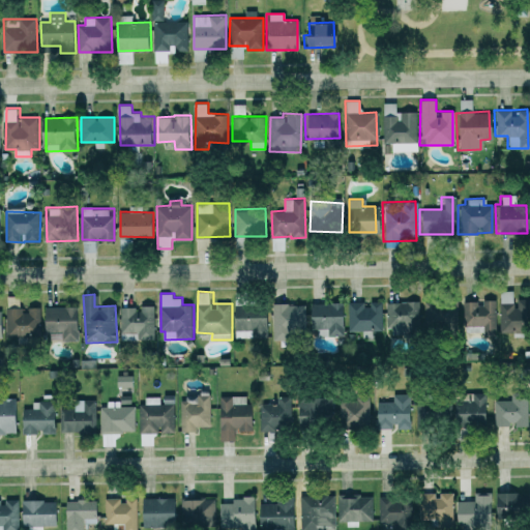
[(494,335),(493,299),(478,299),(478,301),(461,301),(461,331),(480,331),(480,335),(494,335)]
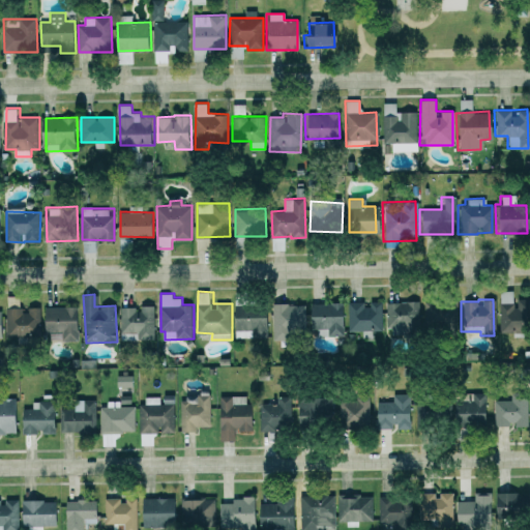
[(384,301),(373,301),(373,302),(350,303),(350,331),(364,330),(364,339),(374,339),(374,330),(384,330),(384,301)]
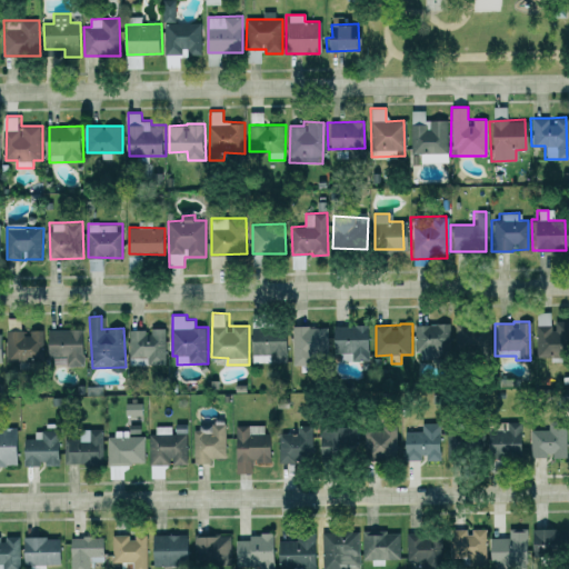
[(488,355),(487,323),(456,325),(456,323),(418,325),(419,359),(457,358),(457,356),(488,355)]
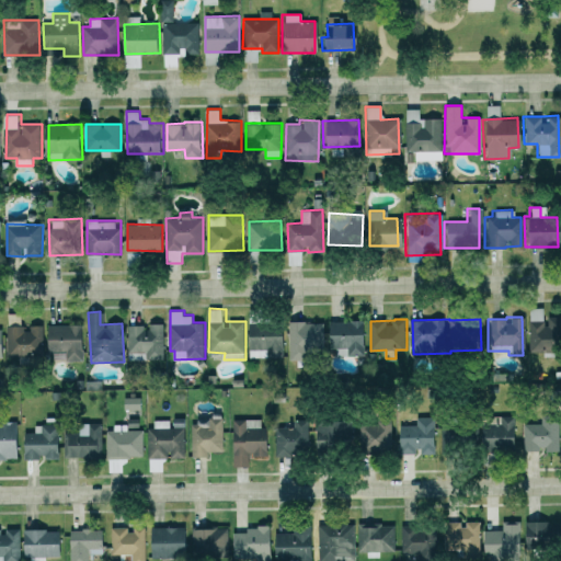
[(350,355),(367,355),(367,320),(333,320),(332,346),(350,347),(350,355)]
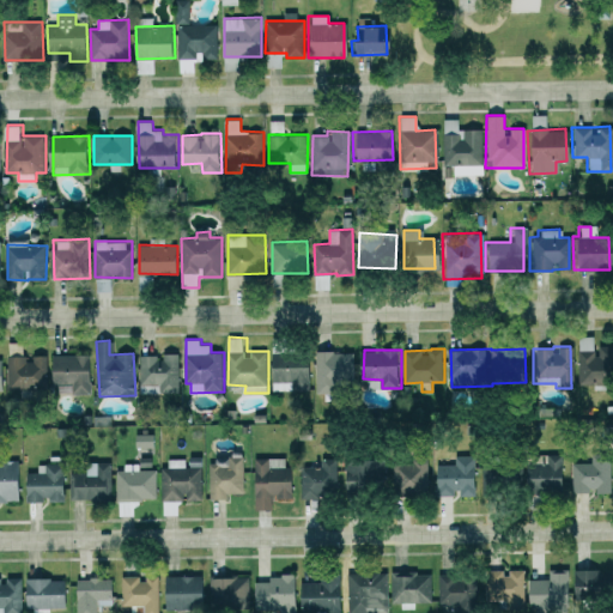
[(575,381),(600,383),(602,351),(576,350),(575,381)]
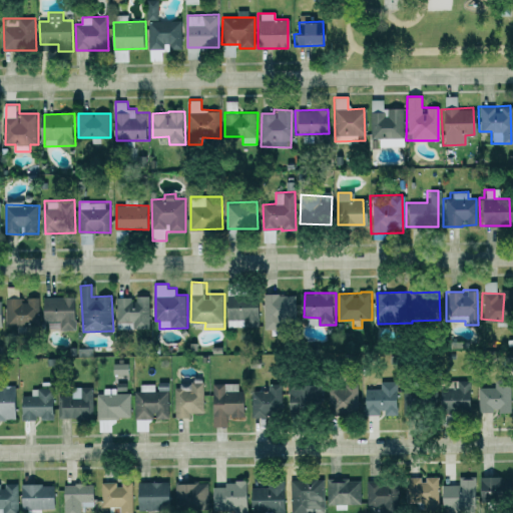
[(298,294),(266,294),(267,327),(299,326),(298,294)]
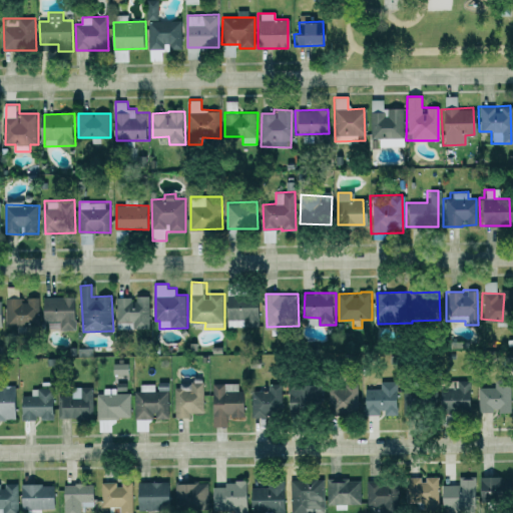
[(150,295),(137,296),(137,297),(118,298),(119,329),(151,328),(150,295)]
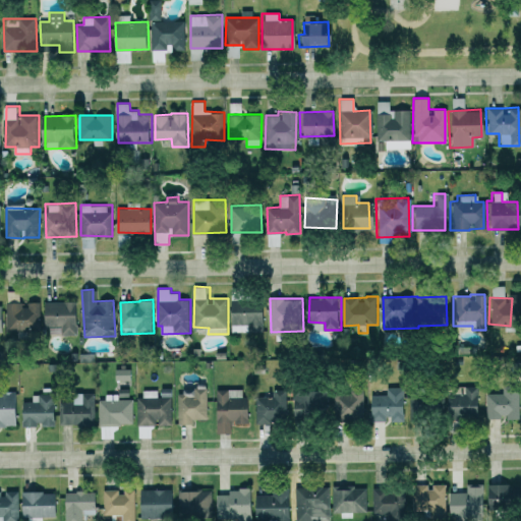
[(266,332),(267,300),(234,299),(233,331),(266,332)]
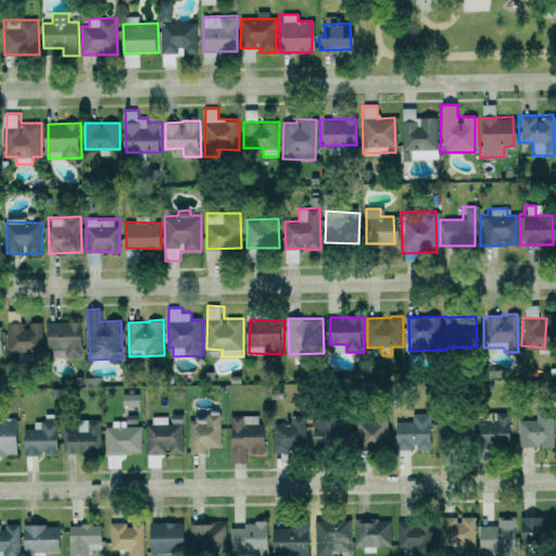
[(8,324),(9,353),(45,352),(43,321),(32,323),(32,324),(8,324)]
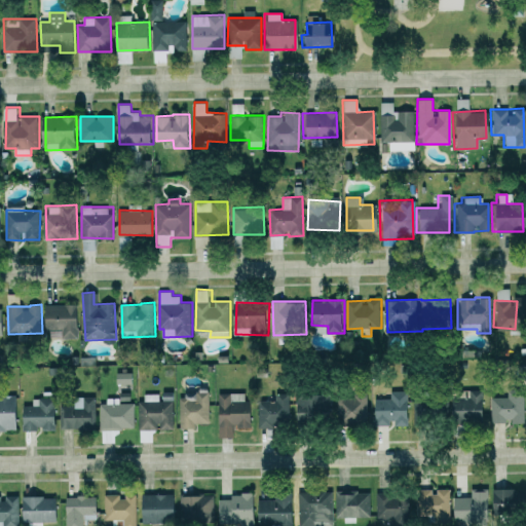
[(47,330),(65,329),(65,338),(80,337),(79,304),(47,304),(47,330)]
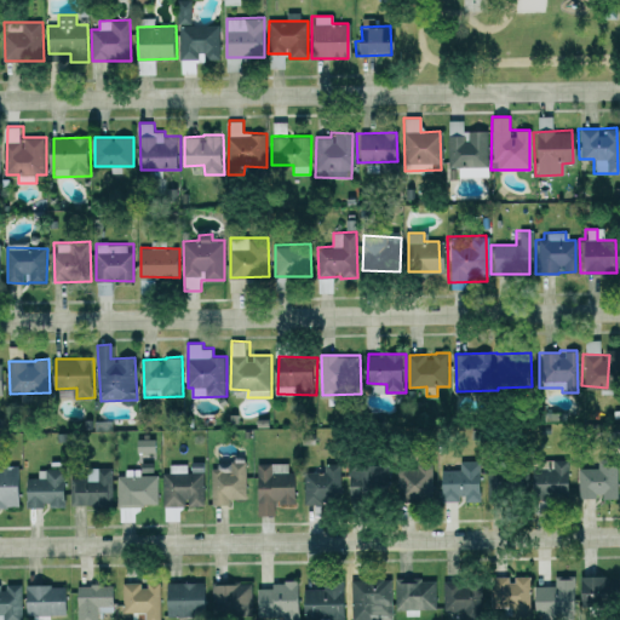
[(159,452),(159,438),(138,438),(138,452),(159,452)]
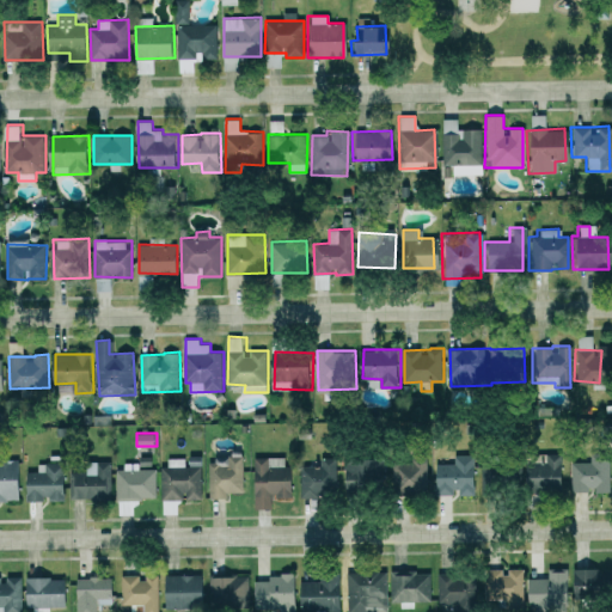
[(519,454),(520,489),(558,488),(557,453),(519,454)]
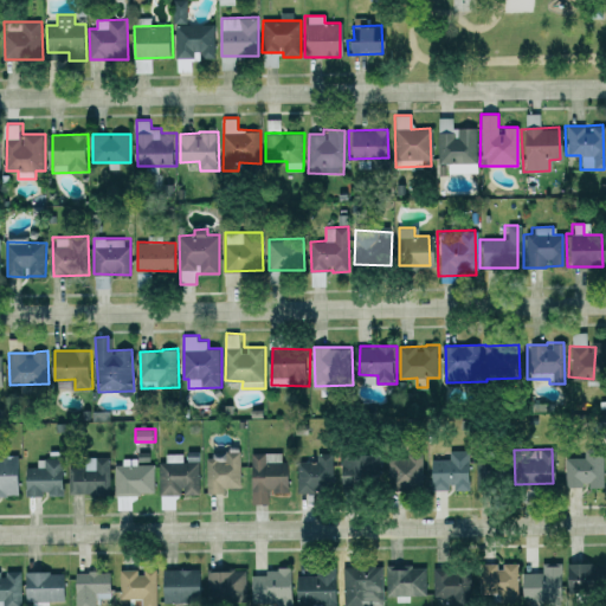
[(452,450),(452,459),(434,459),(434,488),(457,488),(457,490),(474,490),(474,450),(452,450)]
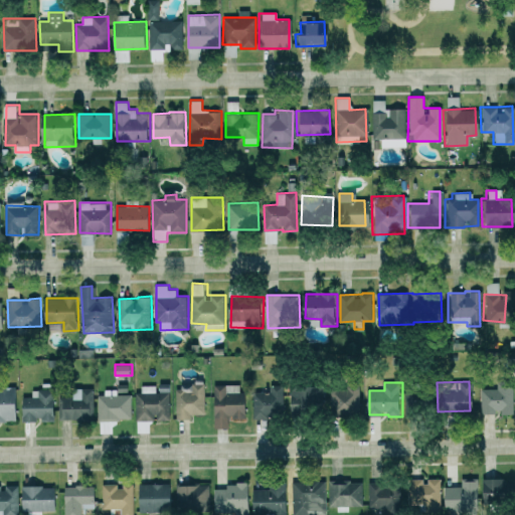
[(206,413),(206,383),(193,383),(193,388),(177,388),(178,419),(193,418),(193,413),(206,413)]
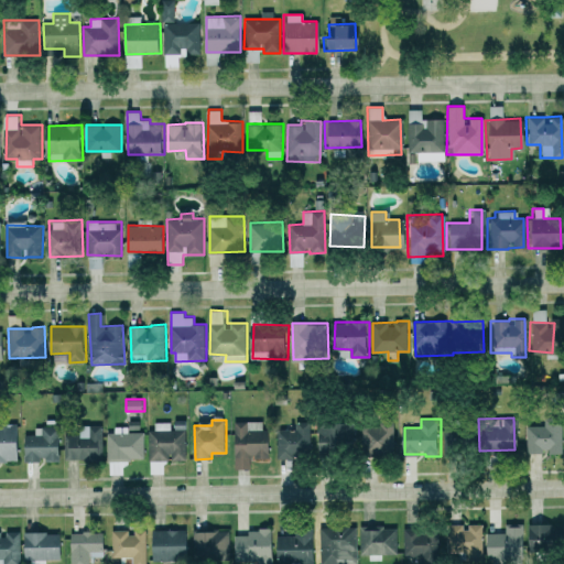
[(236,468),(255,468),(255,459),(272,458),(272,430),(249,430),(249,421),(236,421),(236,468)]
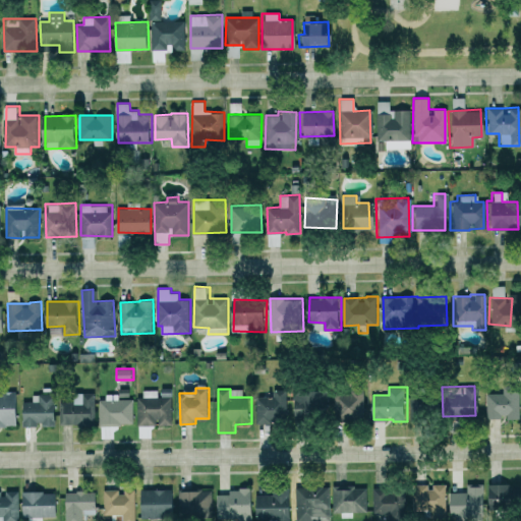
[(288,422),(288,389),(275,389),(275,396),(257,396),(257,422),(288,422)]
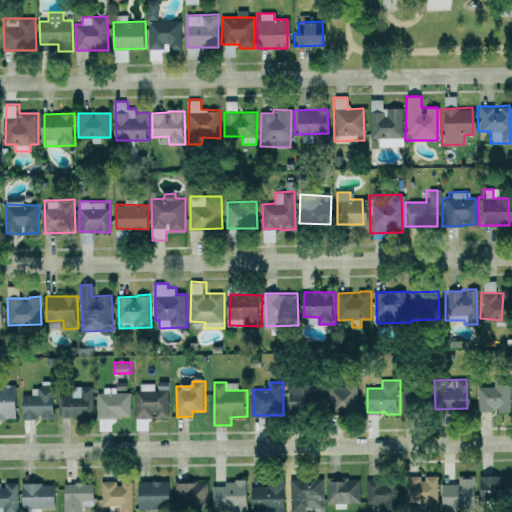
[(170,390),(157,390),(157,383),(141,383),(142,390),(136,390),(136,417),(156,417),(170,417),(170,390)]
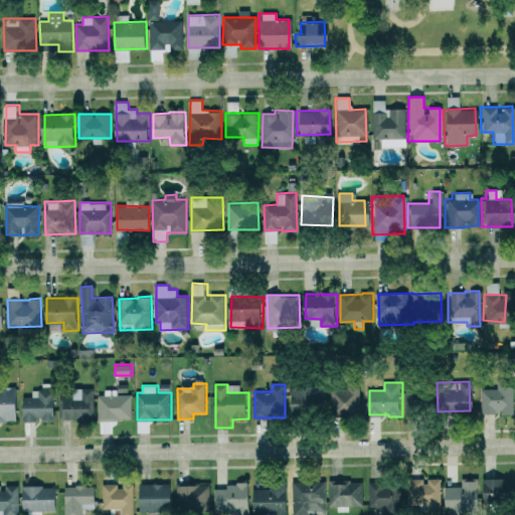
[(325,385),(292,385),(292,412),(325,412),(325,385)]
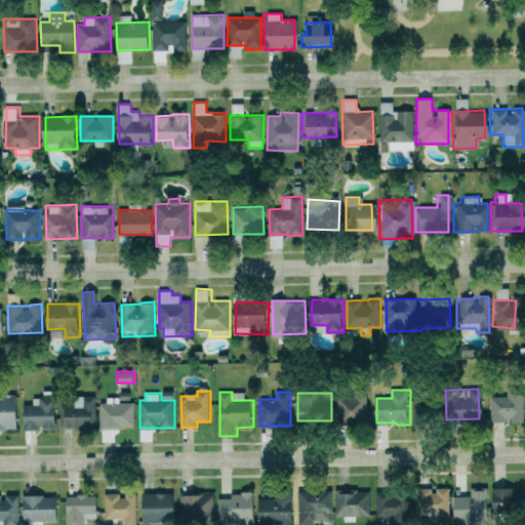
[(0,429),(19,429),(18,394),(0,395),(0,429)]
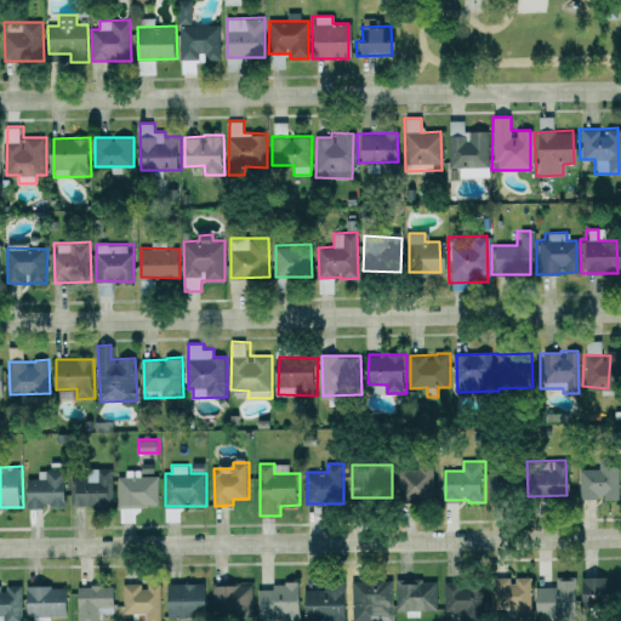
[(120,476),(120,506),(160,505),(159,467),(138,468),(138,476),(120,476)]
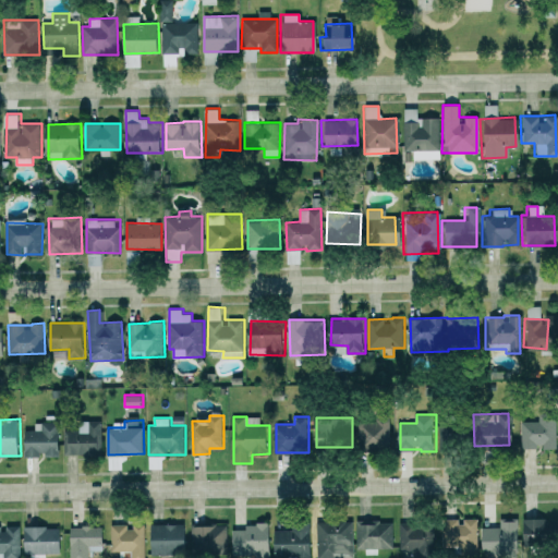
[(391,420),(360,421),(361,450),(392,450),(391,420)]
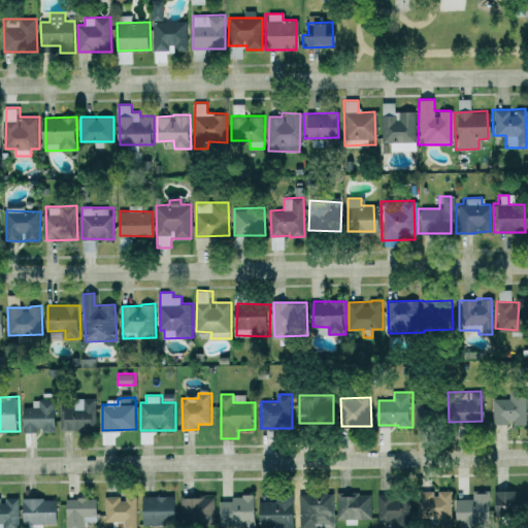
[(524,397),(490,397),(490,425),(504,425),(504,423),(523,423),(524,397)]
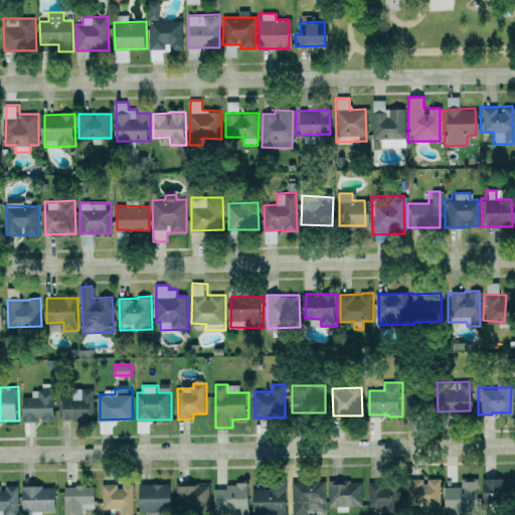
[(96,388),(78,388),(78,397),(60,396),(59,419),(95,419),(96,388)]
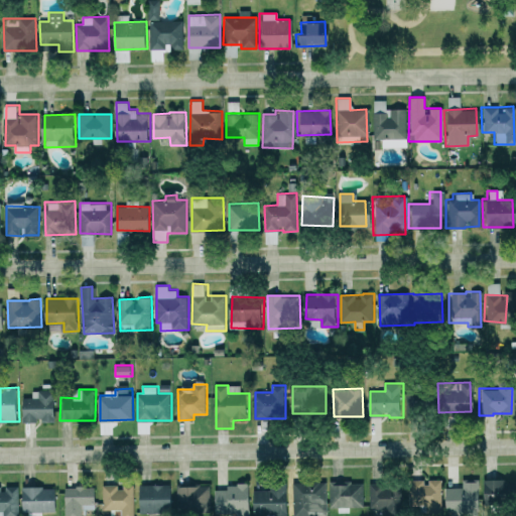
[(421,389),(422,409),(437,408),(436,389),(421,389)]
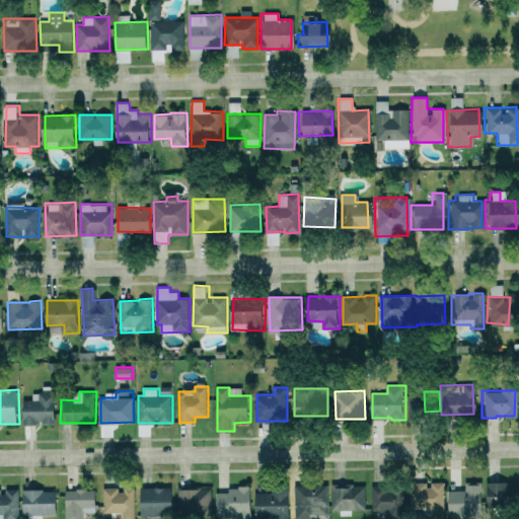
[(56,424),(57,392),(41,392),(40,400),(23,400),(22,425),(38,425),(38,423),(56,424)]
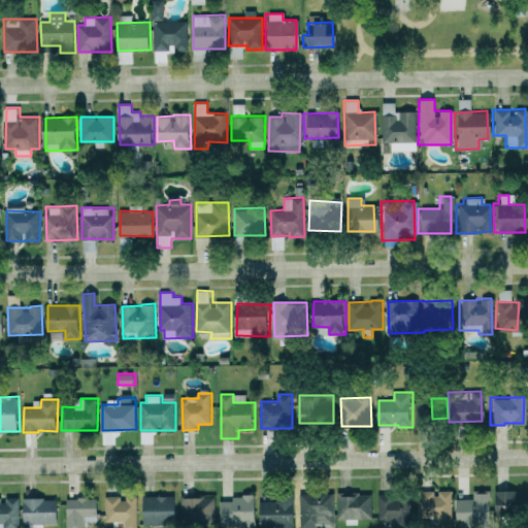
[(142,443),(156,442),(156,431),(141,431),(142,443)]
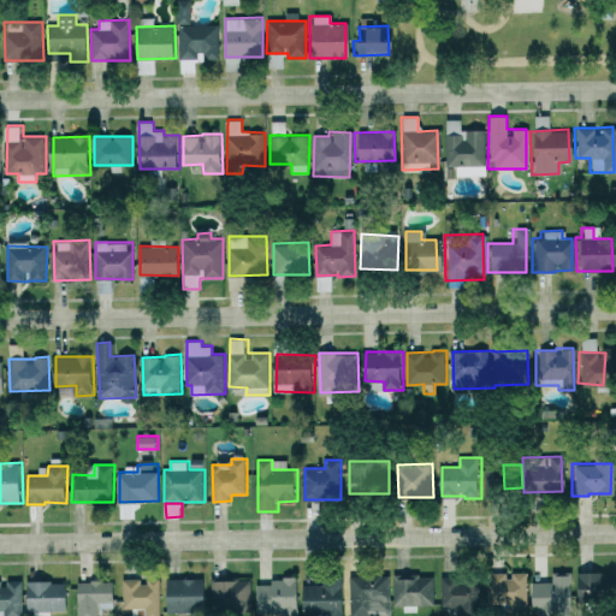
[(504,611),(522,611),(523,573),(485,572),(484,600),(505,602),(504,611)]
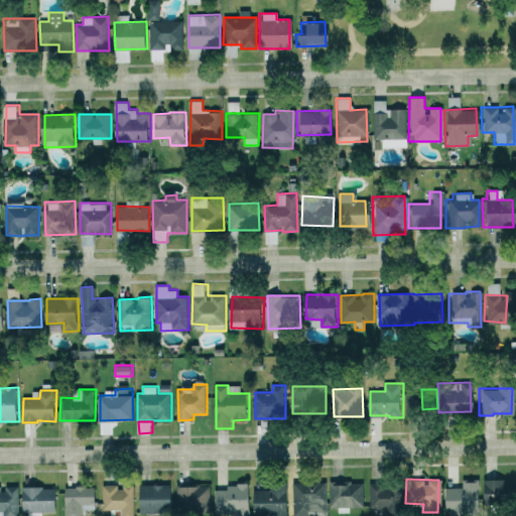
[(441,488),(440,512),(474,513),(474,480),(459,479),(459,488),(441,488)]
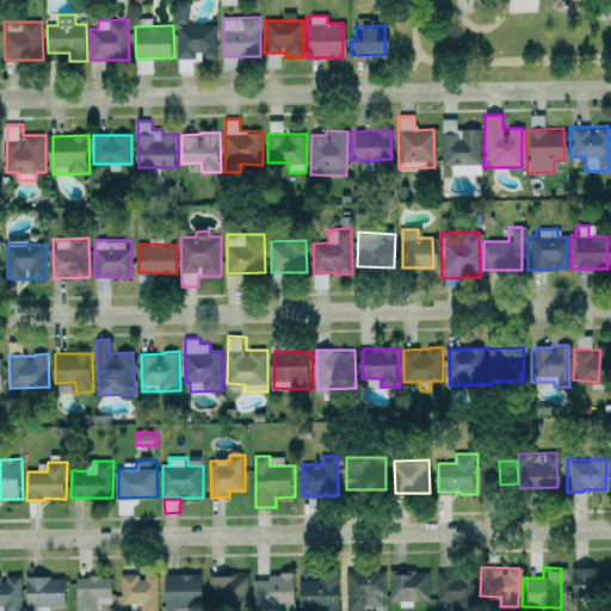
[(606,568),(568,567),(567,594),(605,594),(606,568)]
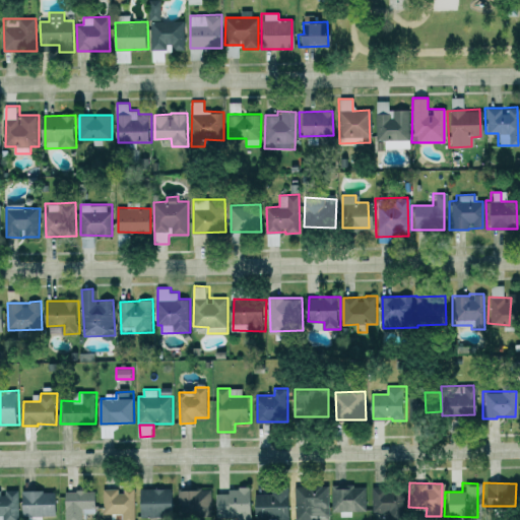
[(332,485),(333,515),(352,514),(352,511),(368,510),(367,484),(332,485)]
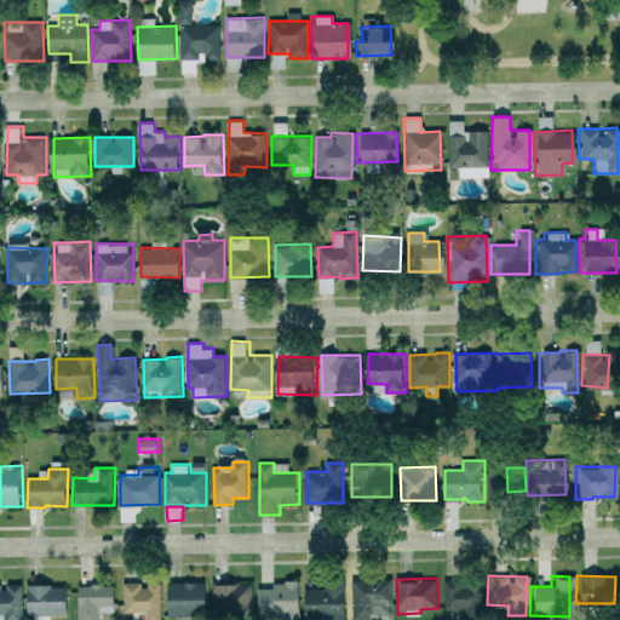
[(476,586),(463,586),(464,580),(445,580),(443,612),(476,613),(476,586)]
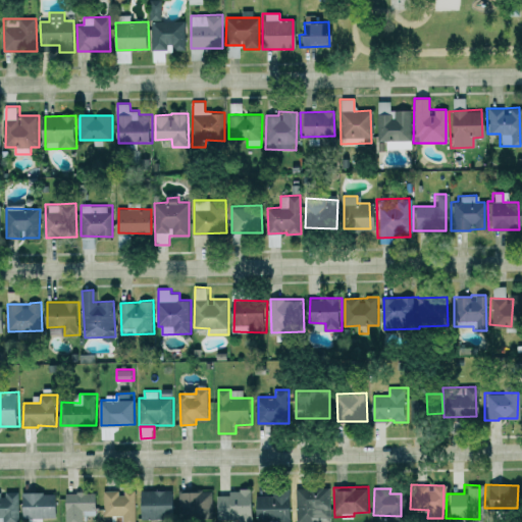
[(136,521),(136,489),(122,489),(104,489),(105,515),(117,515),(116,521),(136,521)]
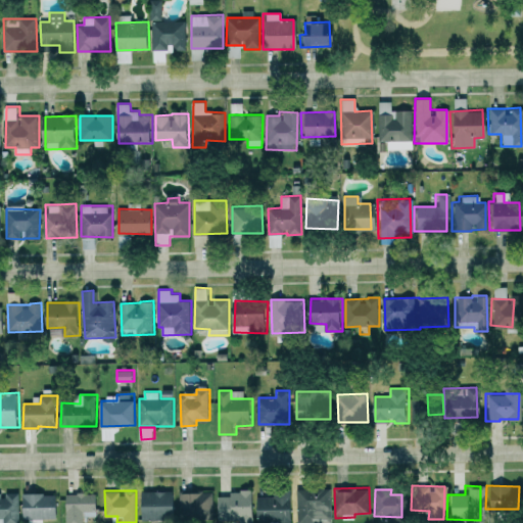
[(143,491),(143,519),(176,519),(176,490),(143,491)]
